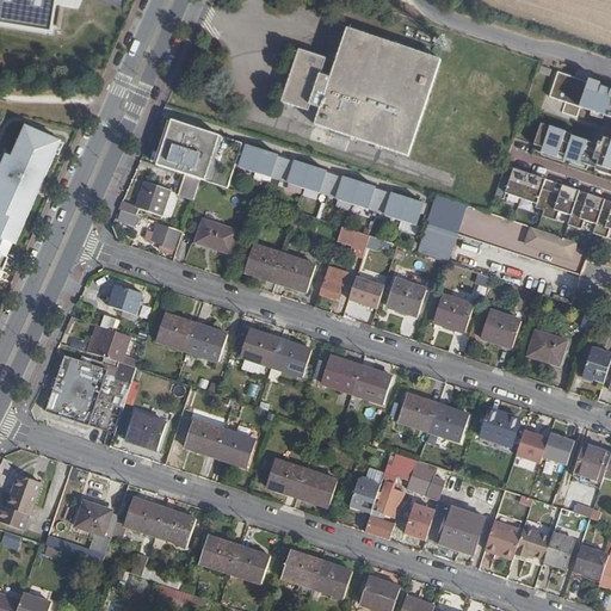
[(0,0),(0,24),(51,34),(56,6),(56,0),(0,0)]
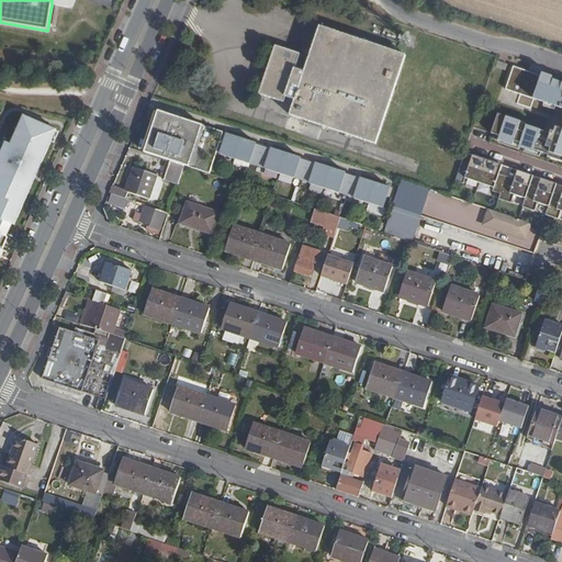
[(396,25),(379,21),(374,34),(392,40),(396,25)]
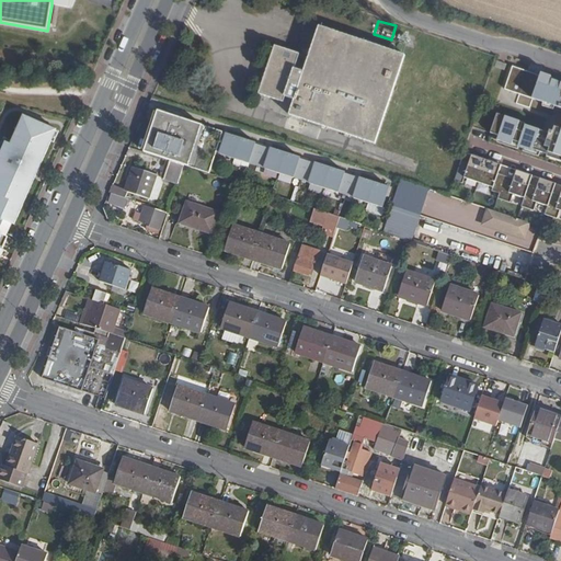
[(380,144),(411,54),(324,24),(308,71),(299,68),(305,54),(279,46),(263,94),(287,103),(289,96),(299,100),(294,114),(380,144)]
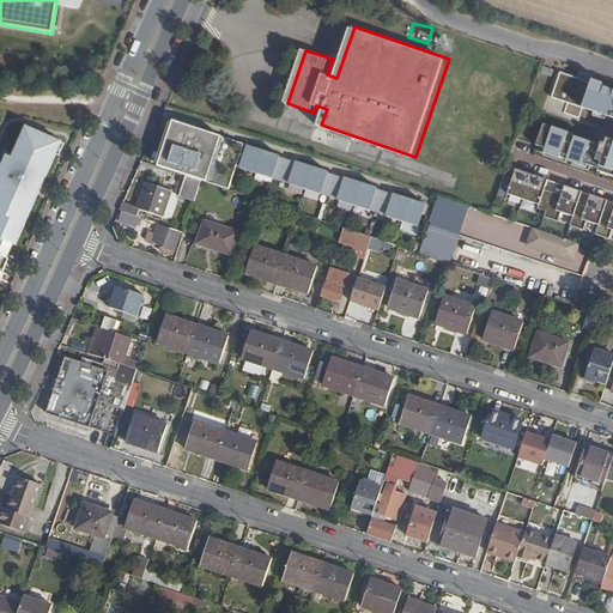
[(542,64),(540,71),(551,74),(553,68),(542,64)]
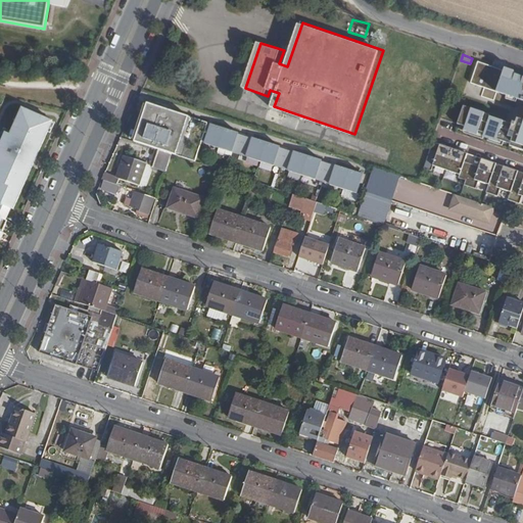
[(504,68),(478,59),(471,81),(522,98),(522,117),(517,115),(515,121),(512,120),(511,122),(488,114),(488,112),(463,104),(457,122),(465,125),(463,129),(478,134),(479,130),(484,132),(483,136),(497,140),(497,138),(511,143),(510,144),(522,148),(522,75),(514,72),(515,69),(505,65),(504,68)]
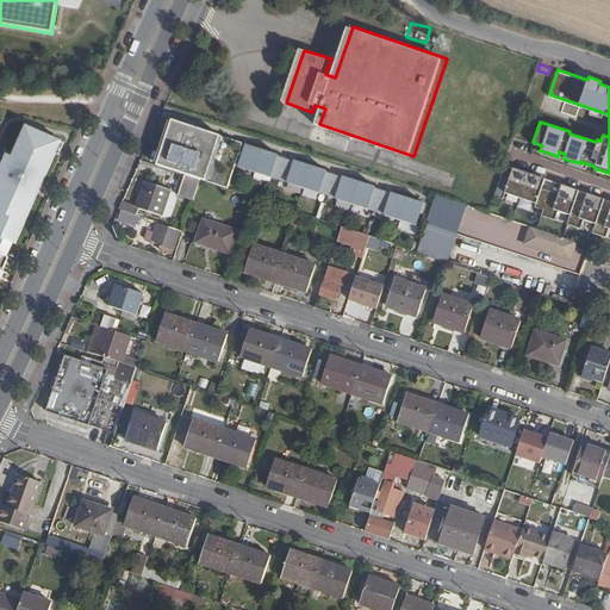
[(173,119),(157,165),(186,174),(201,179),(230,188),(231,188),(238,165),(243,166),(243,167),(275,178),(275,176),(293,182),(293,184),(325,194),(325,193),(343,199),(343,200),(375,211),(377,210),(394,216),(393,217),(425,228),(434,205),(402,194),(400,197),(383,191),(384,188),(350,178),(350,180),(332,174),(332,172),(300,161),(300,163),(281,157),(282,155),(250,144),(249,147),(244,145),(246,143),(173,119)]
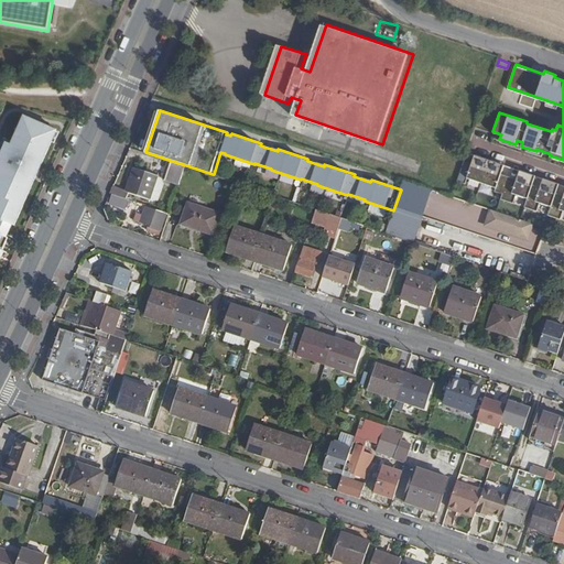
[(0,266),(1,264),(0,263),(0,261),(4,251),(3,250),(9,238),(7,237),(12,224),(15,225),(32,187),(26,185),(35,165),(32,163),(34,161),(42,164),(57,130),(24,116),(11,144),(7,142),(0,156),(0,266)]
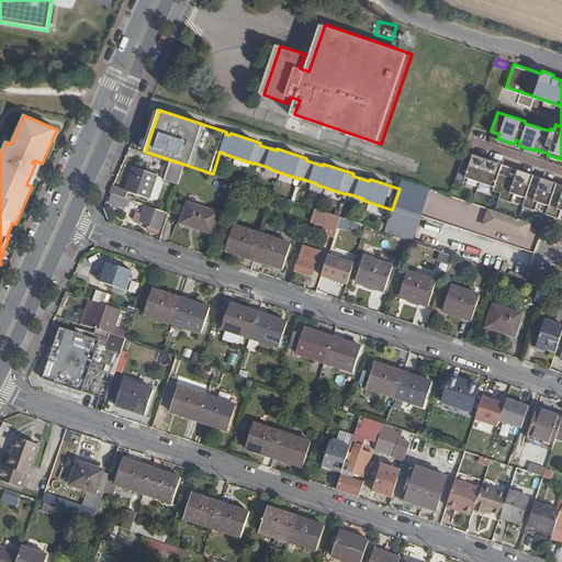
[(469,161),(461,158),(456,176),(463,179),(464,176),(494,186),(493,189),(501,191),(498,197),(512,201),(514,192),(526,195),(523,204),(535,208),(538,200),(548,203),(546,212),(558,215),(561,208),(561,188),(561,191),(553,189),(557,180),(540,175),(538,184),(530,181),(532,172),(517,167),(514,176),(506,173),(498,171),(502,163),(472,153),(469,161)]
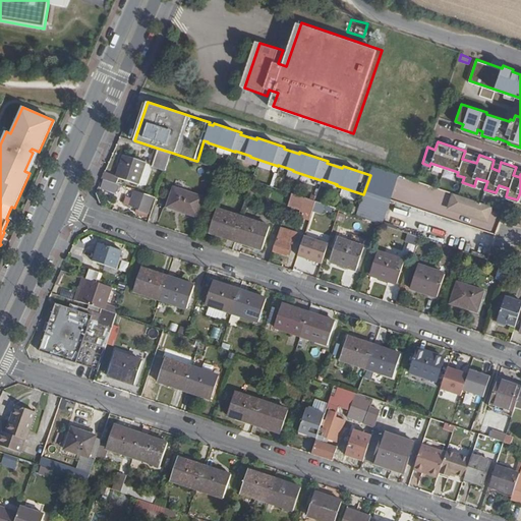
[(172,153),(159,149),(154,166),(166,170),(172,153)]
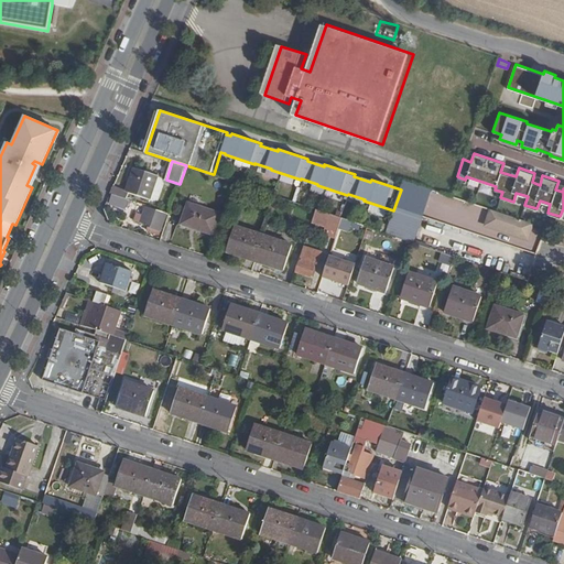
[(129,183),(127,191),(129,192),(152,199),(160,176),(137,169),(131,183),(129,183)]
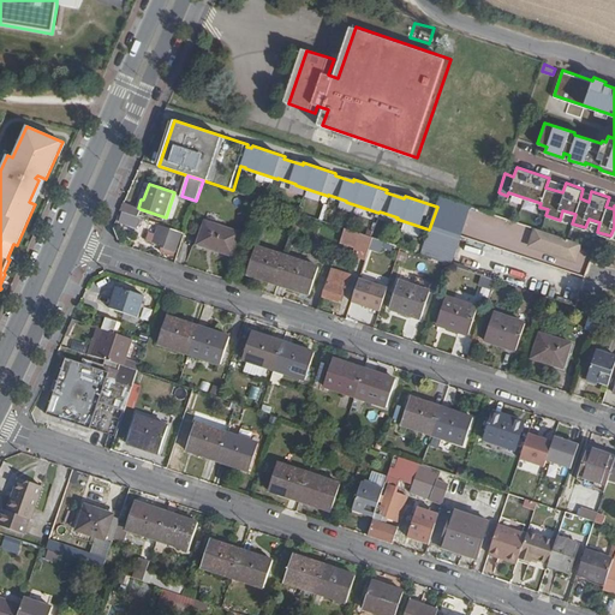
[(126,204),(123,212),(124,212),(138,216),(141,209),(138,208),(126,204)]
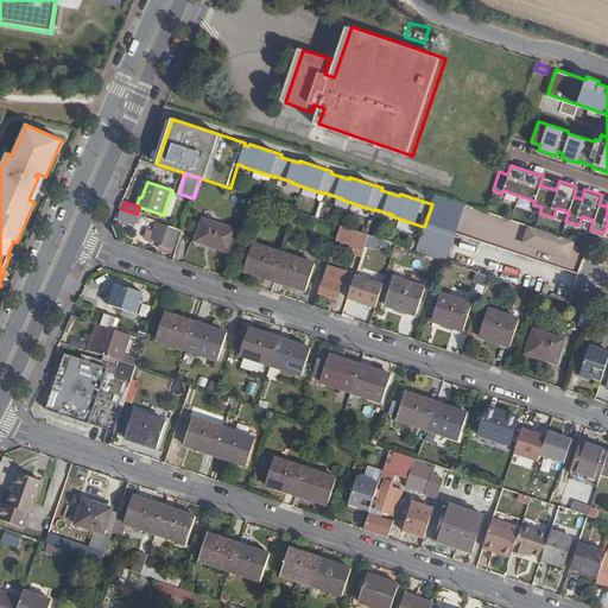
[(137,214),(122,209),(119,220),(134,226),(138,215),(137,214)]
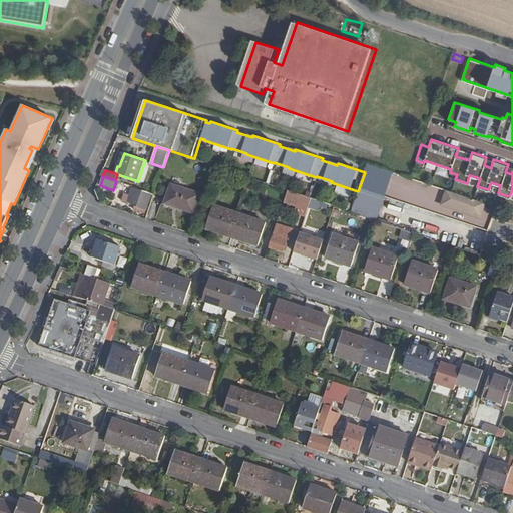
[(194,213),(201,194),(171,183),(164,203),(194,213)]
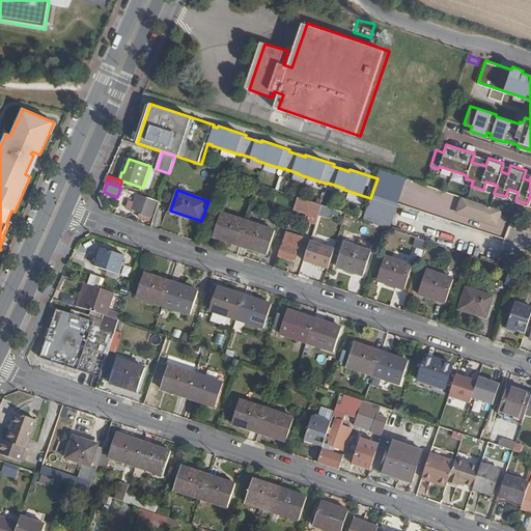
[(129,201),(127,207),(142,212),(141,215),(151,218),(157,202),(138,195),(135,202),(129,201)]
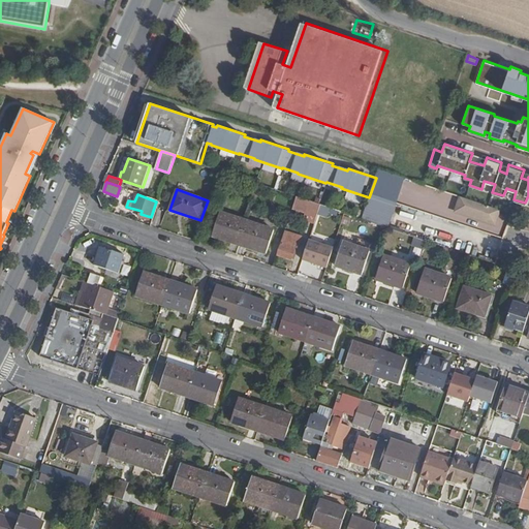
[(316,217),(320,205),(309,199),(297,196),(292,209),(316,217)]
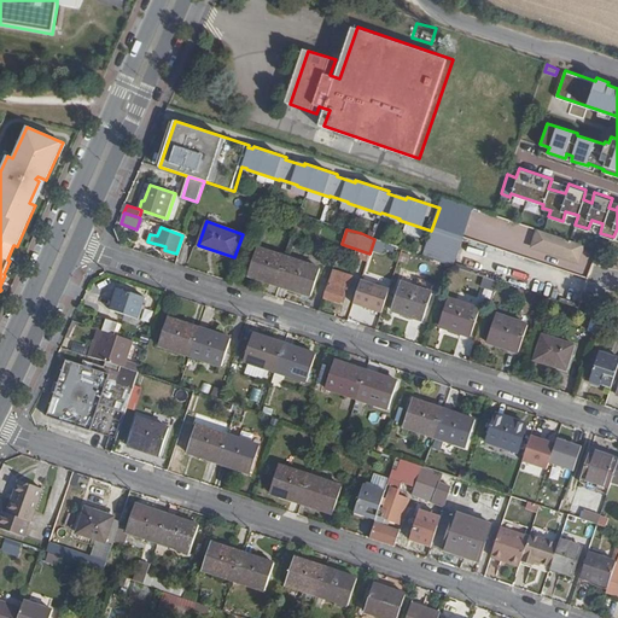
[(593,249),(534,231),(528,251),(587,269),(593,249)]
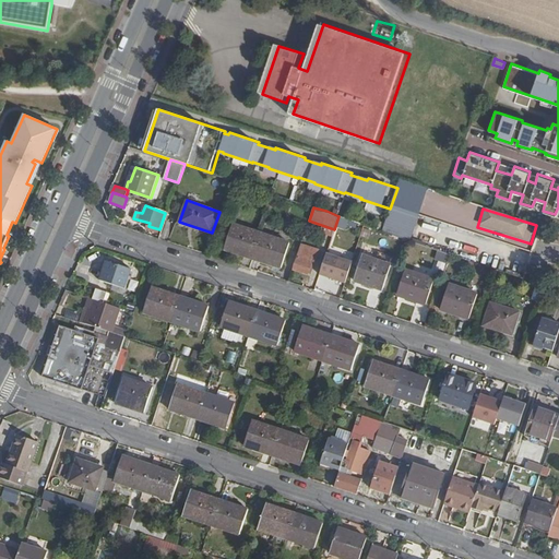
[(150,223),(133,218),(131,224),(158,233),(159,229),(149,226),(150,223)]
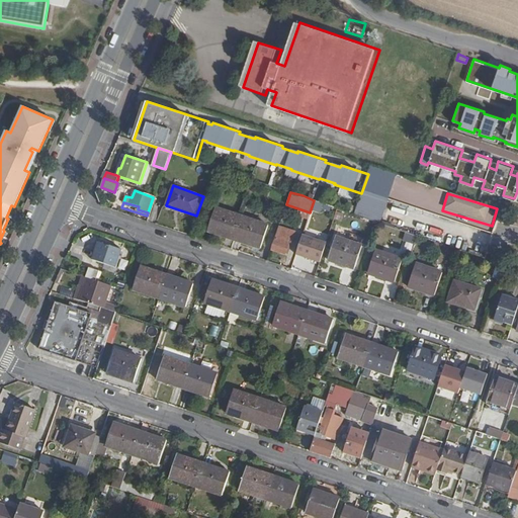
[(235,240),(242,216),(216,207),(207,231),(235,240)]
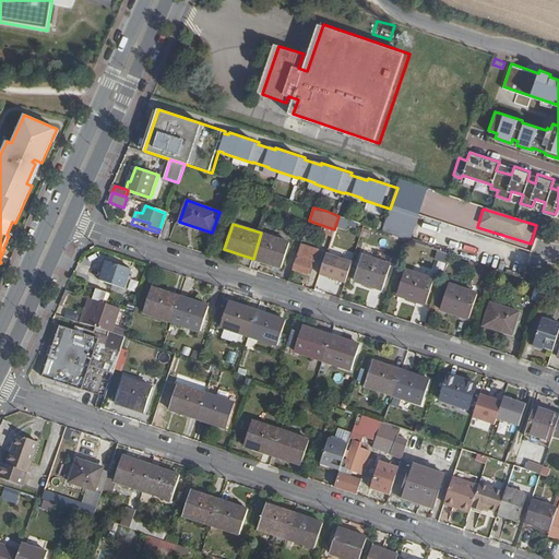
[(290,242),(261,233),(253,259),(282,268),(290,242)]
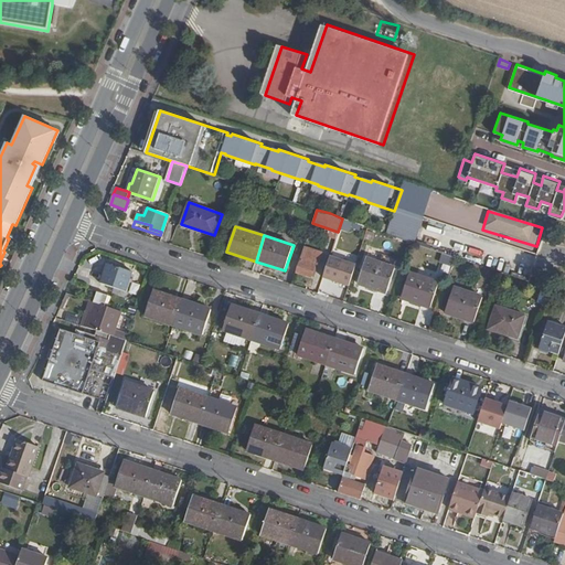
[(492,256),(520,265),(524,252),(497,243),(492,256)]
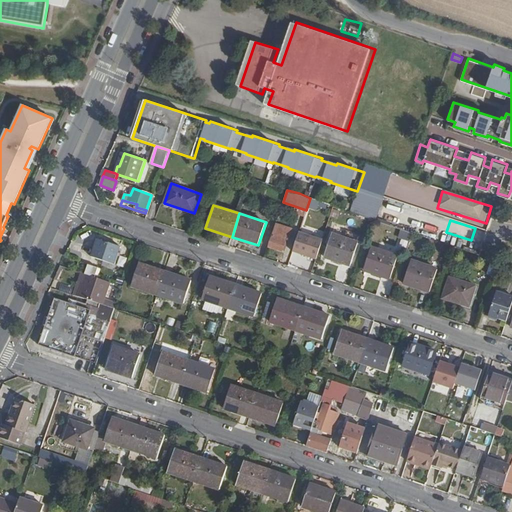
[(286,248),(292,232),(276,226),(269,246),(282,251),(284,248),(286,248)]
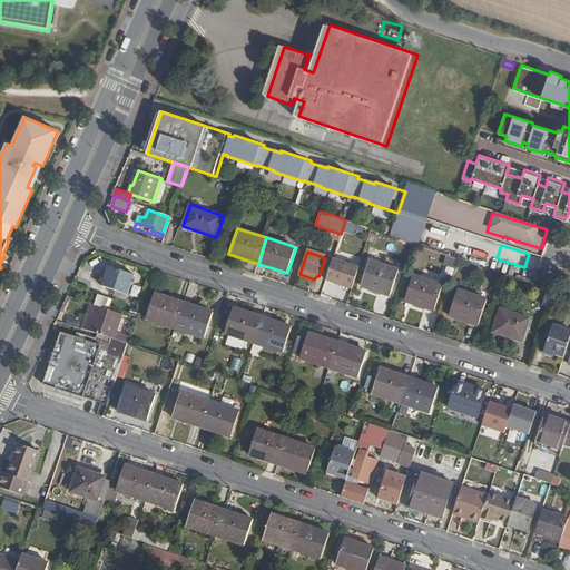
[(361,263),(334,255),(326,277),(353,286),(361,263)]
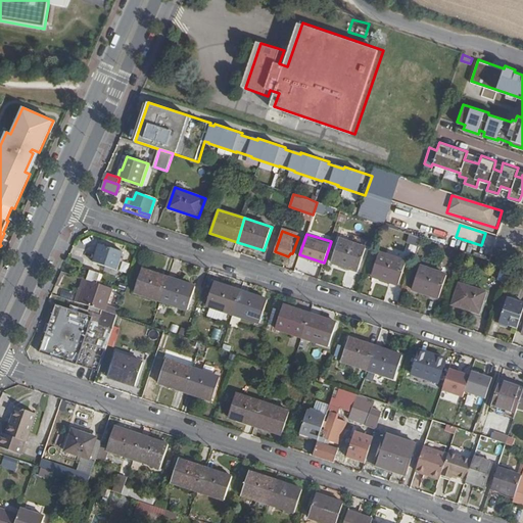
[(359,272),(367,248),(339,239),(332,263),(359,272)]
